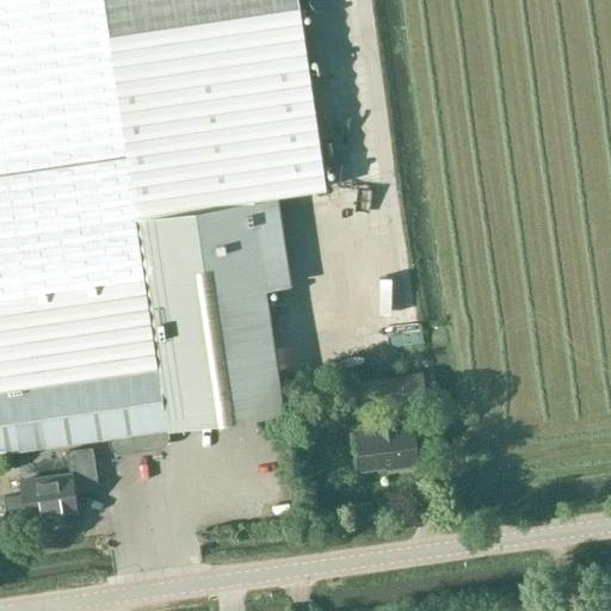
[(326,190),(298,0),(0,0),(0,454),(107,439),(109,444),(111,448),(117,451),(122,451),(125,450),(130,449),(134,444),(144,443),(149,445),(154,446),(159,445),(162,444),(167,439),(168,434),(168,431),(168,430),(284,413),(266,289),(291,284),(283,227),(287,226),(282,197),(326,190)]
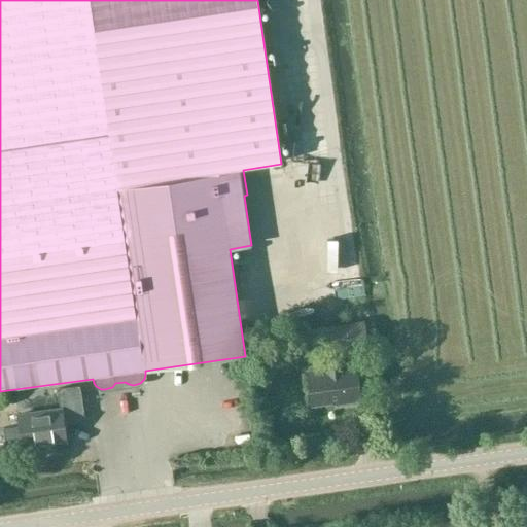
[(349,320),(361,320),(359,293),(347,294),(349,320)]
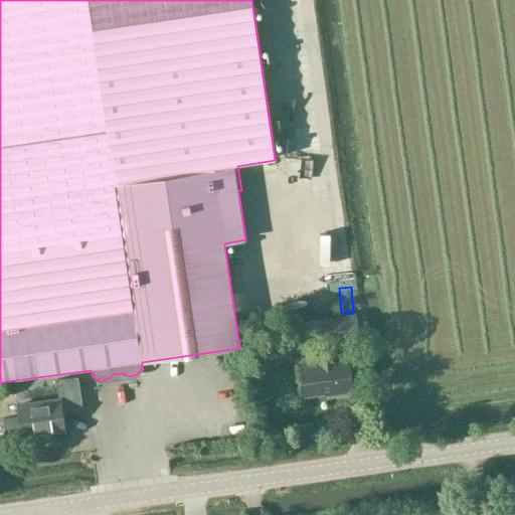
[(326,340),(358,336),(355,316),(323,320),(326,340)]
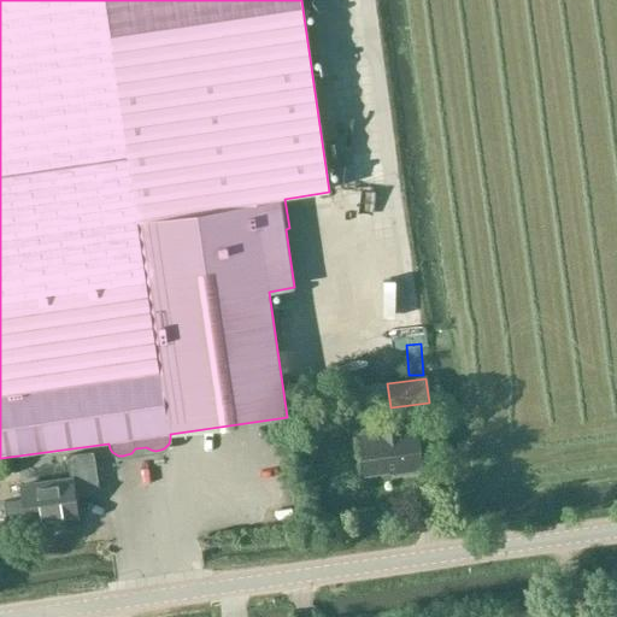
[(416,429),(401,432),(400,421),(378,423),(380,435),(360,438),(365,474),(389,470),(389,472),(422,468),(416,429)]
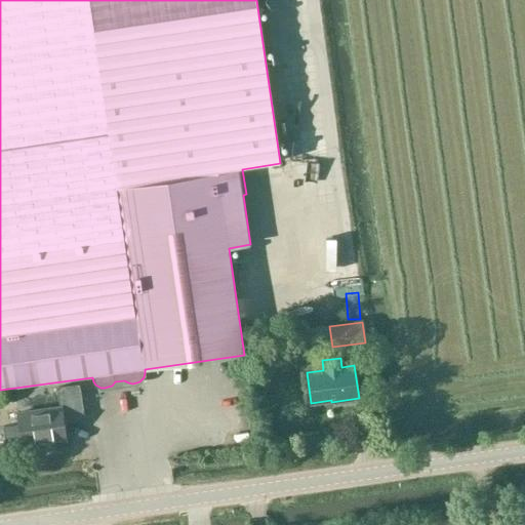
[(4,427),(6,447),(22,445),(66,439),(64,423),(84,421),(79,386),(57,389),(61,408),(17,414),(18,425),(4,427)]
